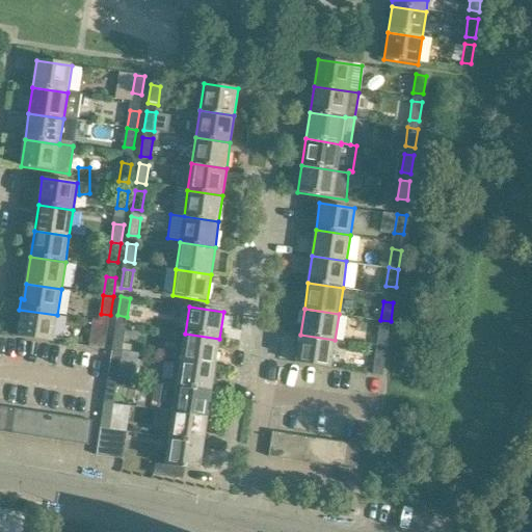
[(53,342),(57,315),(19,310),(18,320),(21,321),(19,337),(53,342)]
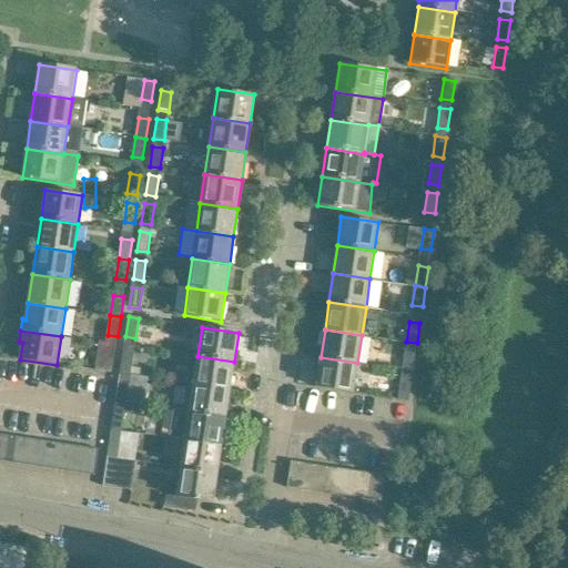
[(112,374),(117,344),(107,343),(100,342),(95,372),(112,374)]
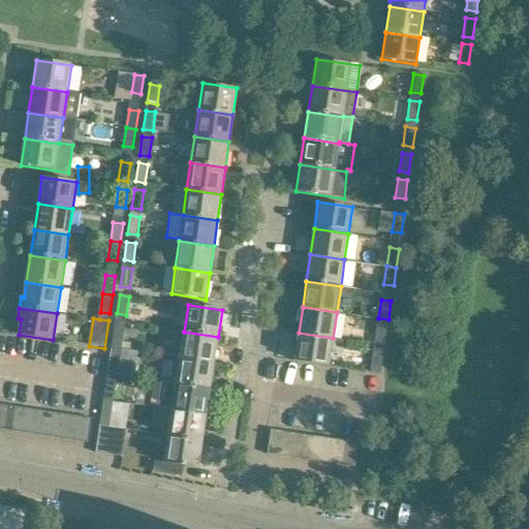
[(378,318),(376,337),(385,338),(389,319),(378,318)]
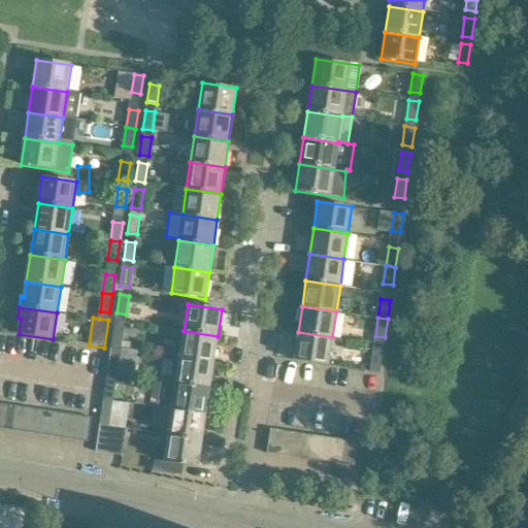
[(114,328),(111,347),(121,349),(124,330),(114,328)]
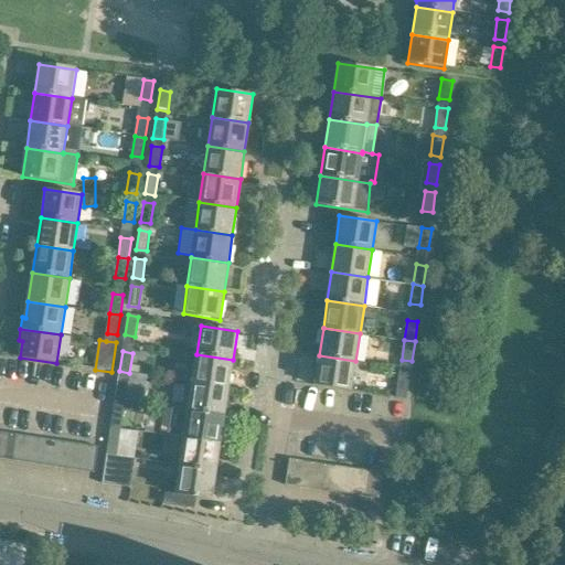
[(230,387),(233,360),(196,354),(192,382),(230,387)]
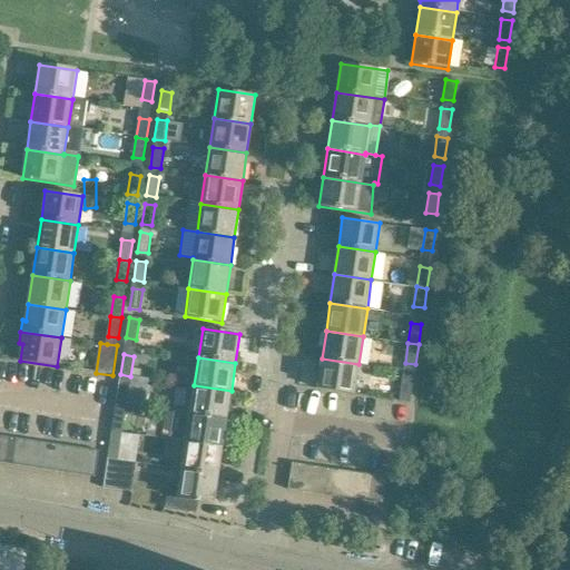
[(355,393),(359,364),(322,359),(317,357),(316,370),(320,371),(317,387),(355,393)]
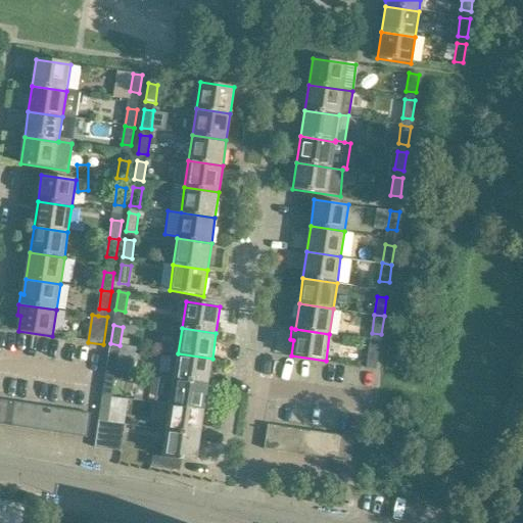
[(110,345),(106,370),(115,371),(132,373),(132,372),(134,355),(135,347),(120,345),(110,343),(110,345)]
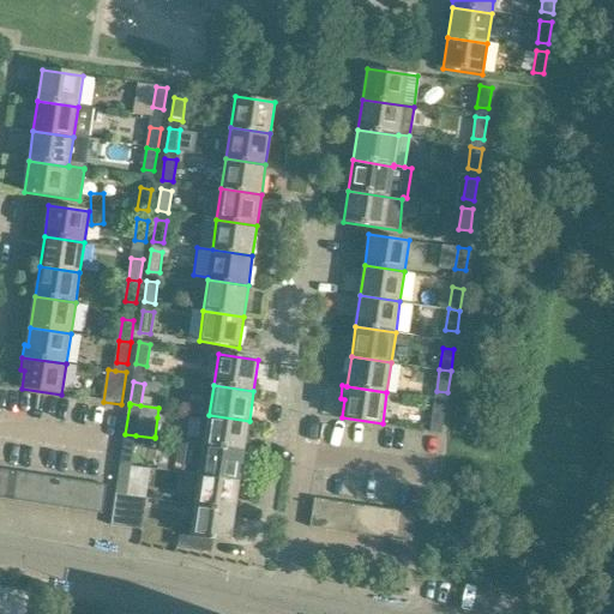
[(433,409),(431,431),(441,432),(445,410),(433,409)]
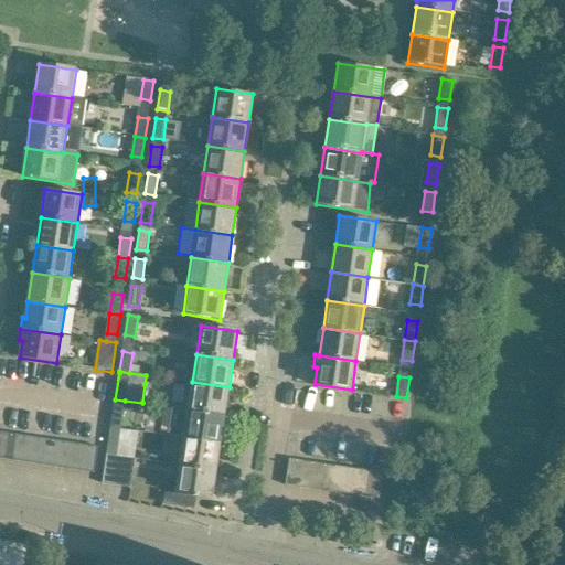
[(225,416),(230,387),(192,382),(189,407),(188,411),(225,416)]
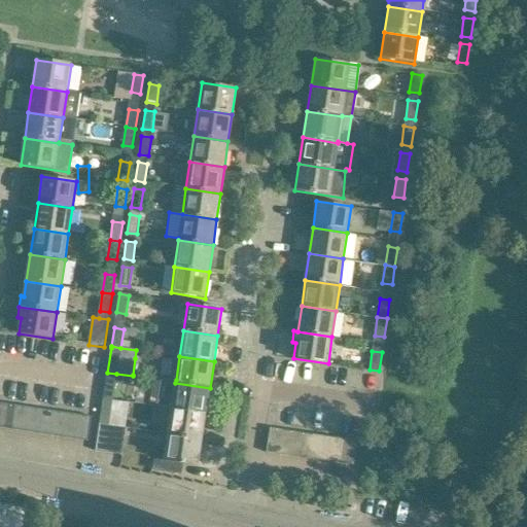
[(206,414),(210,388),(175,383),(176,380),(161,378),(156,406),(172,408),(171,409),(206,414)]
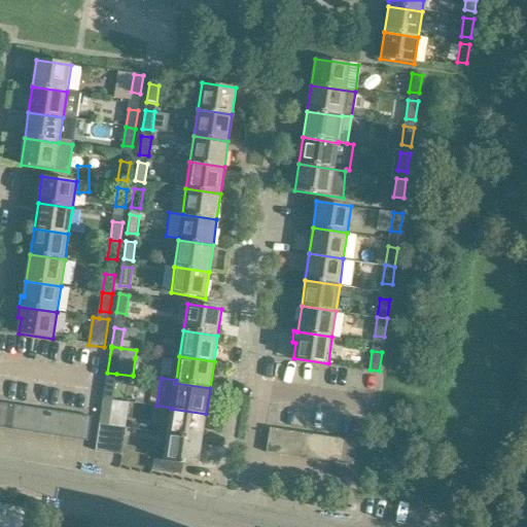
[(106,380),(103,398),(113,399),(115,382),(106,380)]
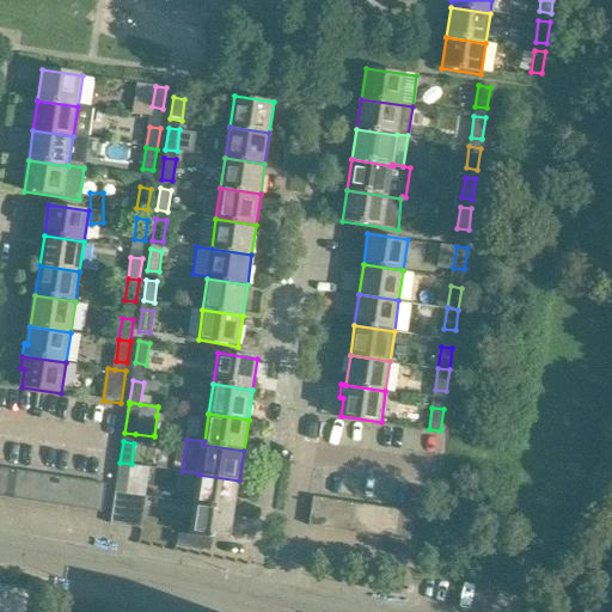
[(120,463),(117,484),(128,485),(132,464),(120,463)]
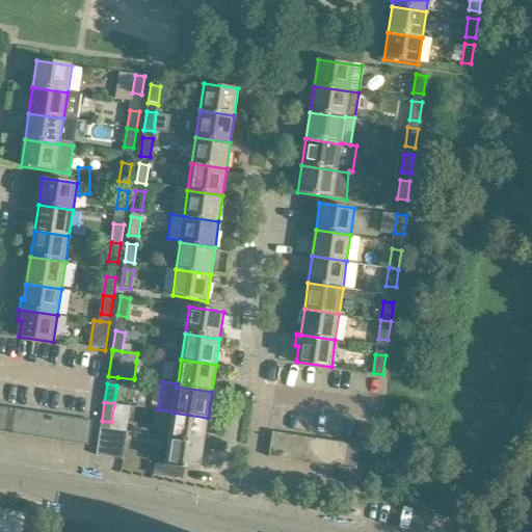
[(14,433),(18,409),(5,407),(1,432),(14,433)]
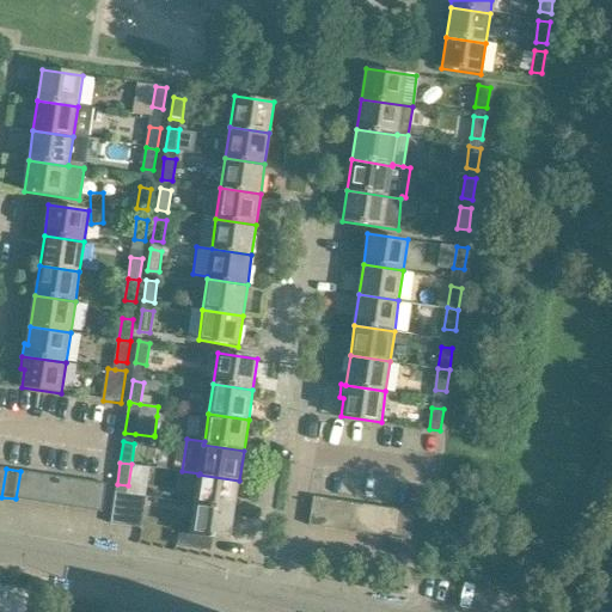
[(30,501),(35,473),(20,471),(16,499),(30,501)]
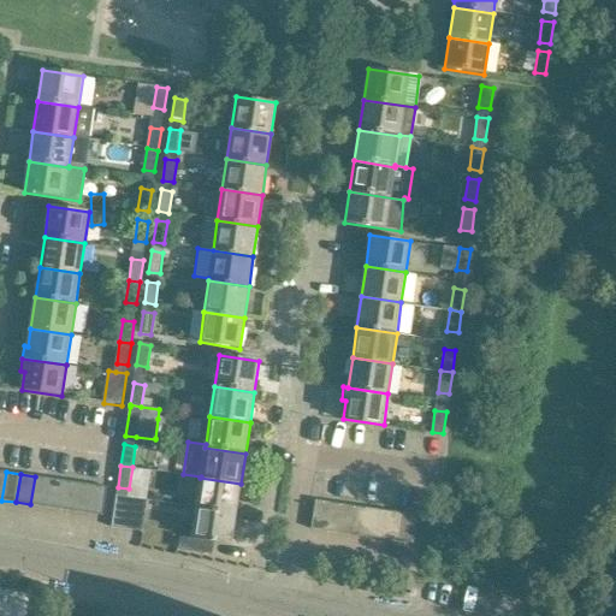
[(46,507),(49,479),(35,477),(30,504),(46,507)]
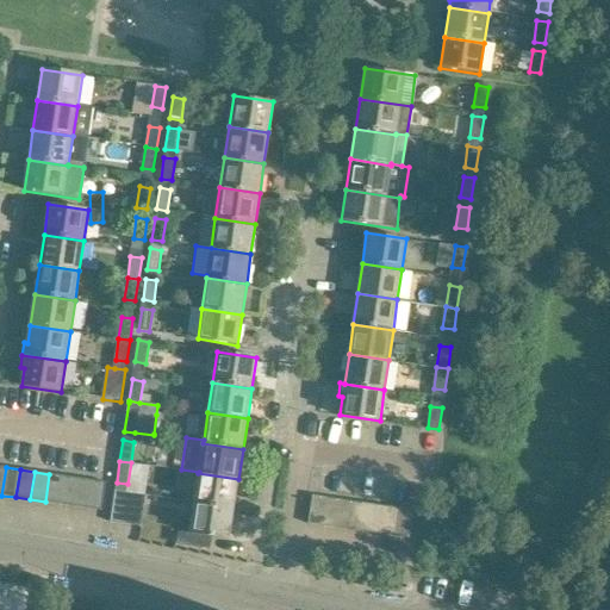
[(234,509),(238,479),(198,473),(194,503),(234,509)]
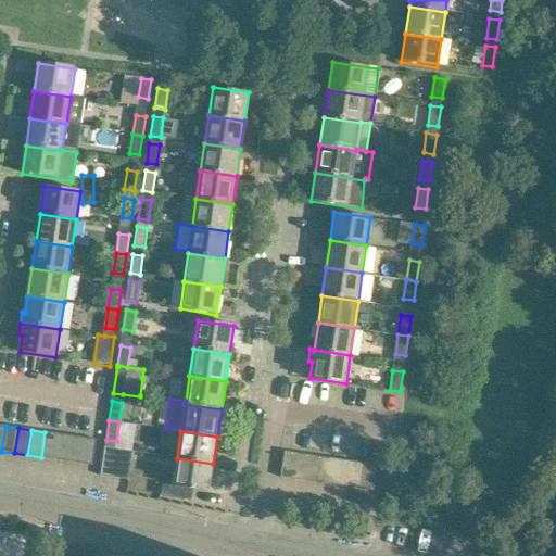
[(54,459),(58,434),(45,432),(41,457),(54,459)]
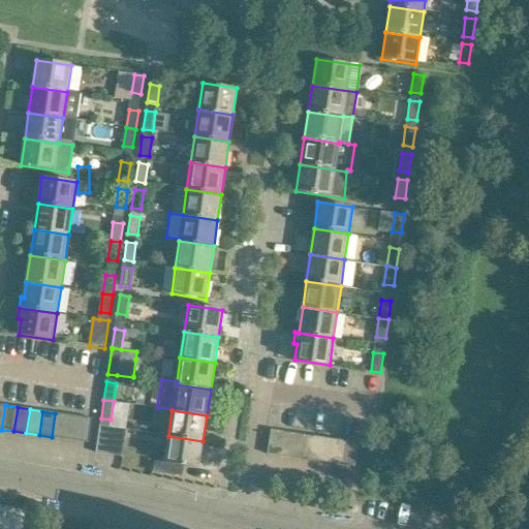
[(64,439),(67,415),(55,413),(52,437),(64,439)]
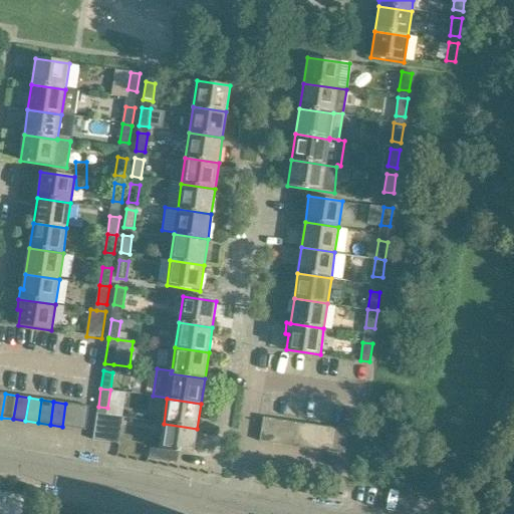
[(74,429),(77,406),(65,404),(62,427),(74,429)]
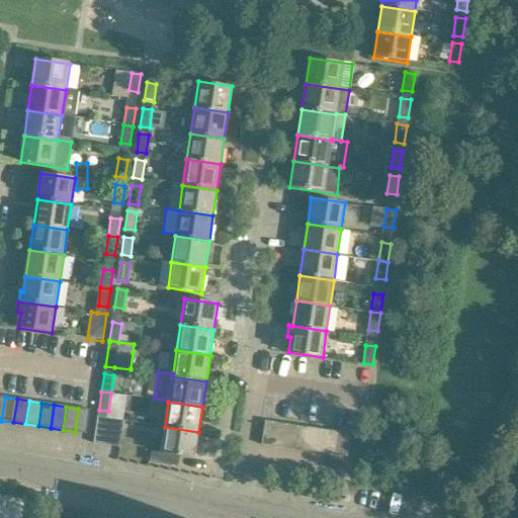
[(91,411),(78,409),(75,432),(87,434),(91,411)]
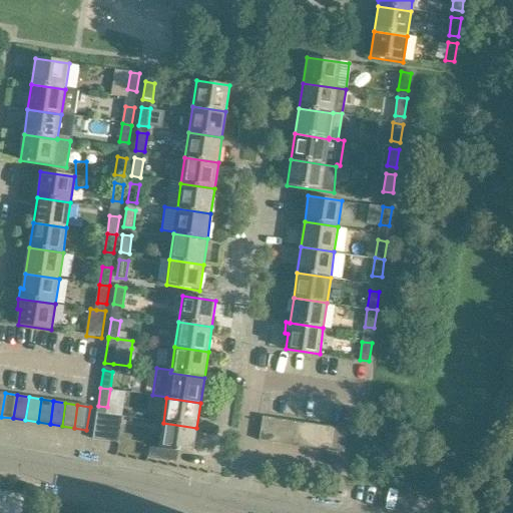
[(118,443),(121,420),(105,417),(106,415),(97,413),(93,440),(118,443)]
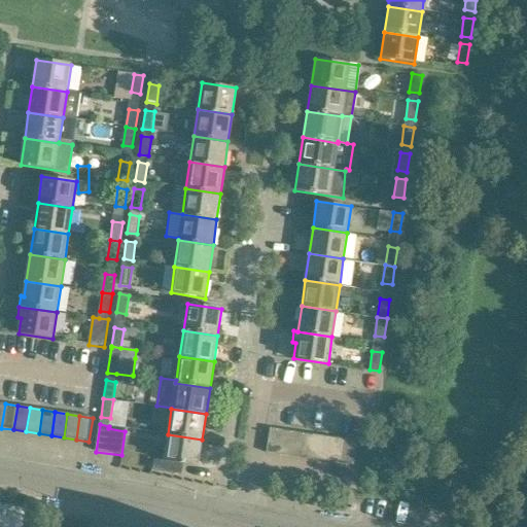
[(279,454),(283,430),(271,428),(267,452),(279,454)]
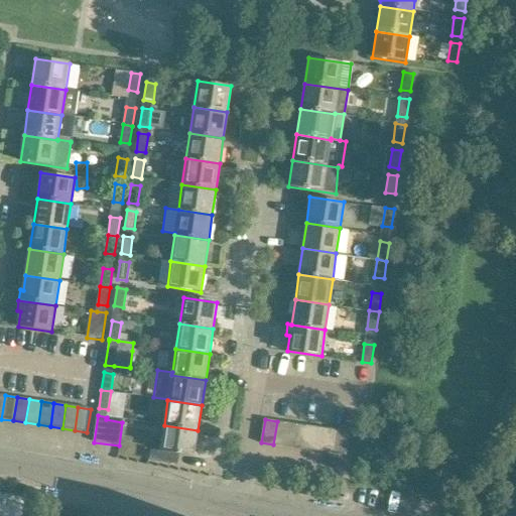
[(286,446),(289,423),(277,421),(273,444),(286,446)]
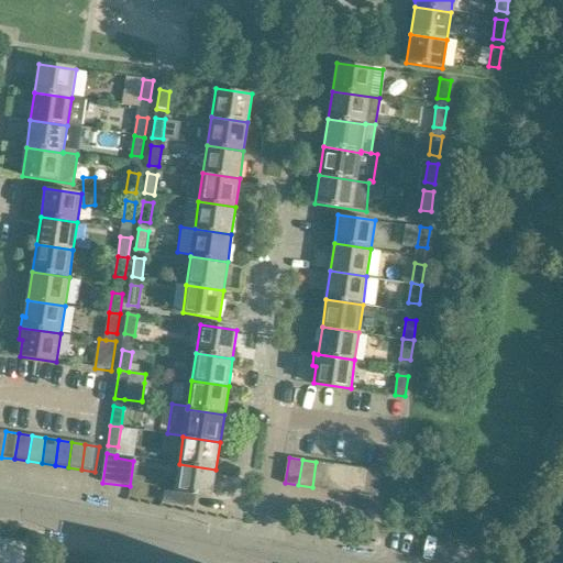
[(326,489),(329,463),(316,462),(312,487),(326,489)]
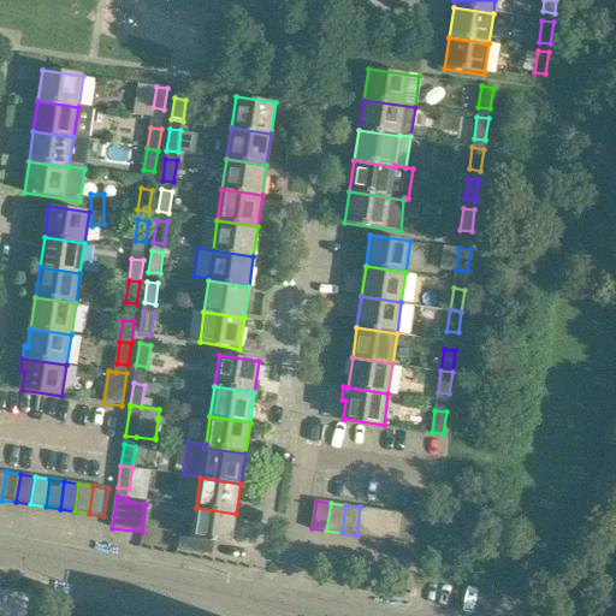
[(371,538),(374,509),(360,507),(356,535),(371,538)]
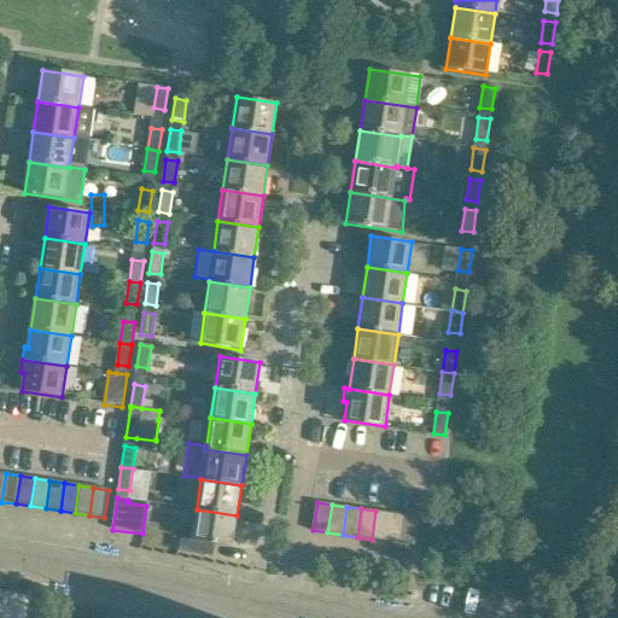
[(232,547),(237,516),(197,509),(192,541),(232,547)]
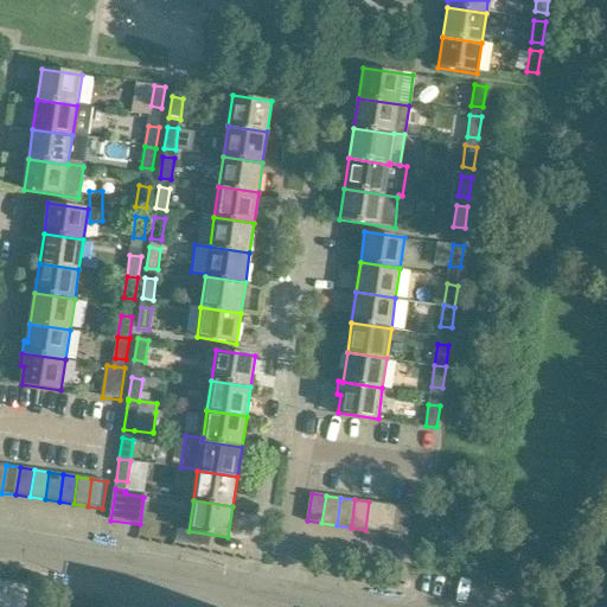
[(379,531),(384,504),(369,502),(365,530),(379,531)]
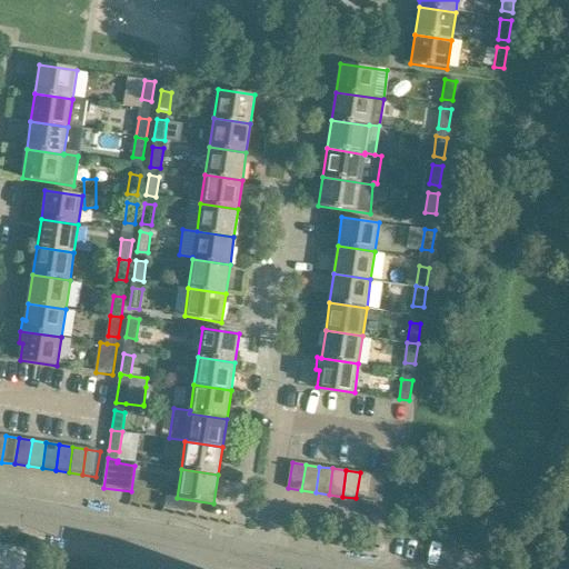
[(369,500),(373,475),(360,472),(356,498),(369,500)]
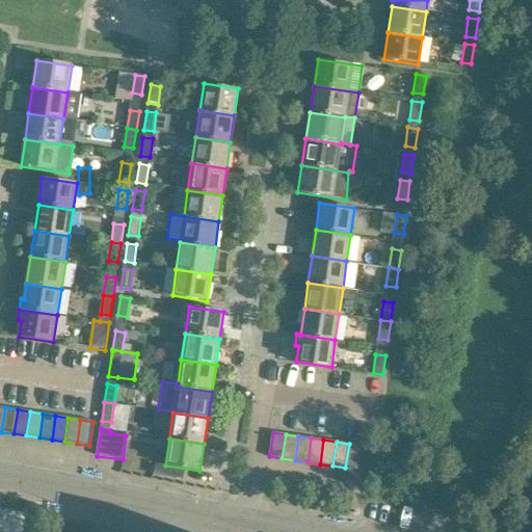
[(362,446),(349,444),(345,468),(358,470),(362,446)]
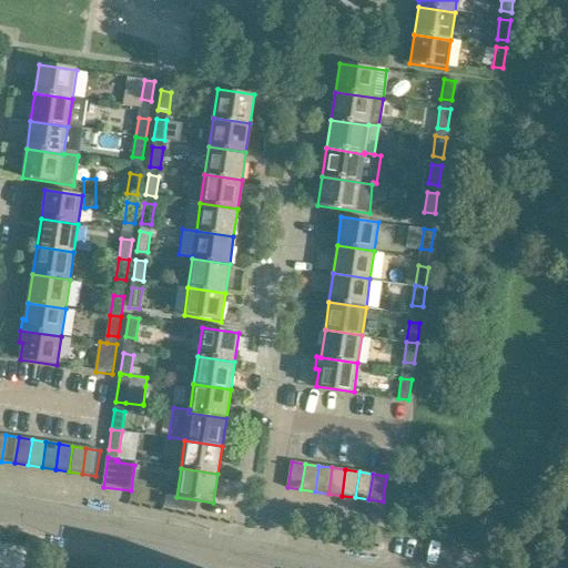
[(52,554),(49,567),(59,567),(62,556),(52,554)]
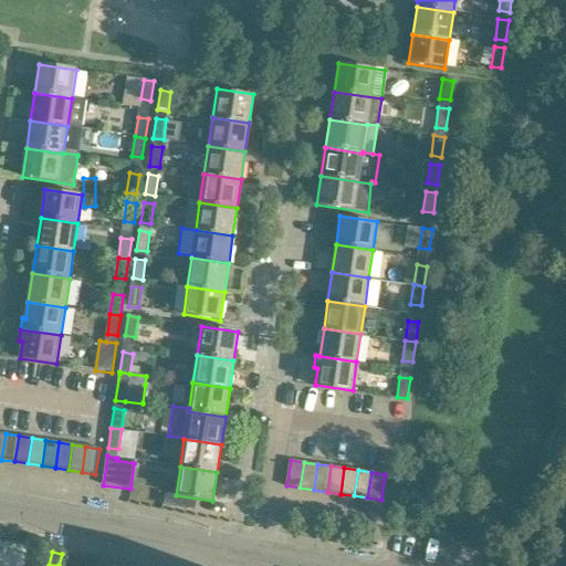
[(84,565),(86,559),(73,556),(71,565),(84,565)]
